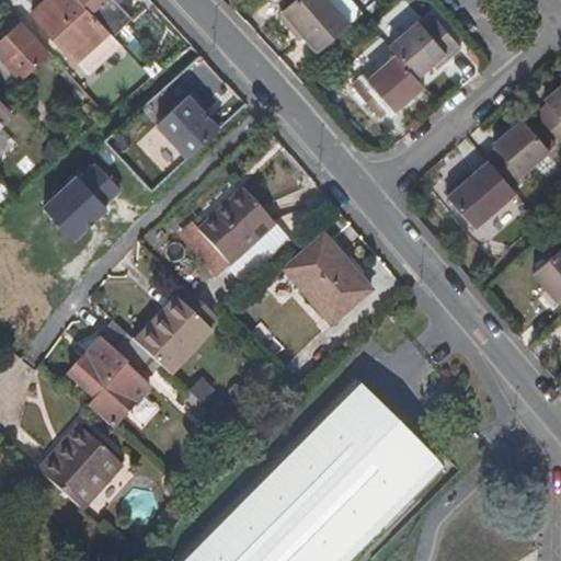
[(89,71),(121,43),(113,35),(79,0),(44,0),(33,12),(89,71)]
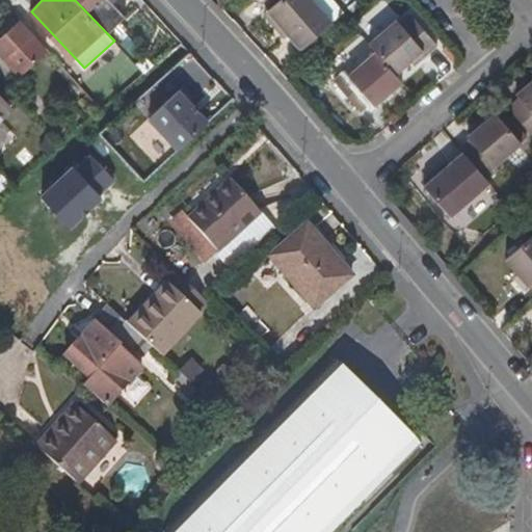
[(75,0),(107,33),(123,18),(106,0),(75,0)]
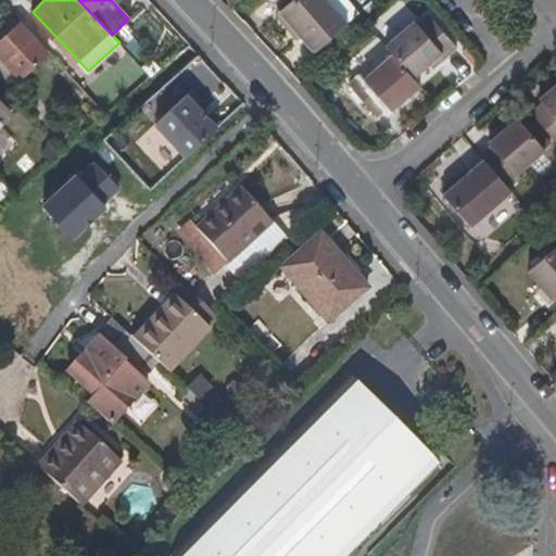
[(282,0),(274,8),(307,49),(345,17),(330,0),(282,0)]
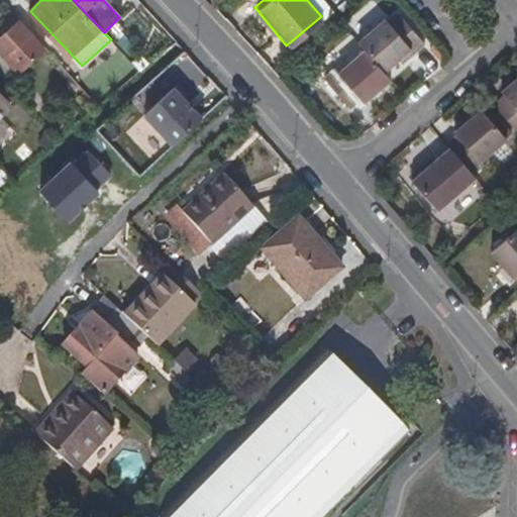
[(385,14),(356,38),(363,45),(383,69),(397,57),(401,61),(426,39),(400,9),(389,19),(385,14)]
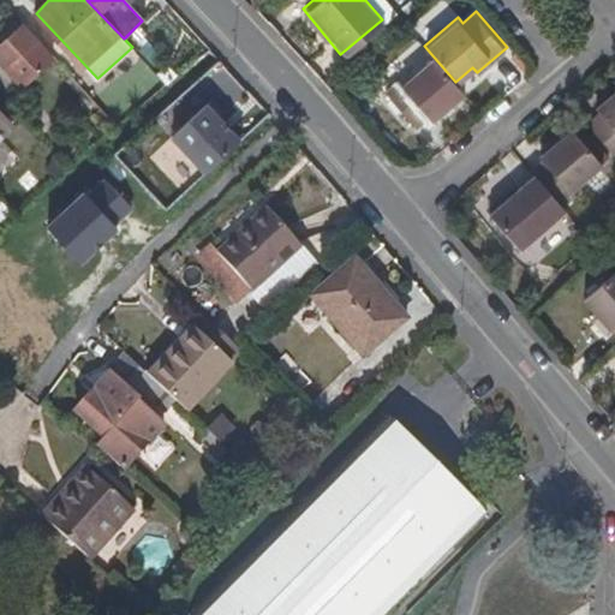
[(0,59),(24,87),(46,66),(53,60),(23,25),(0,46),(0,59)]
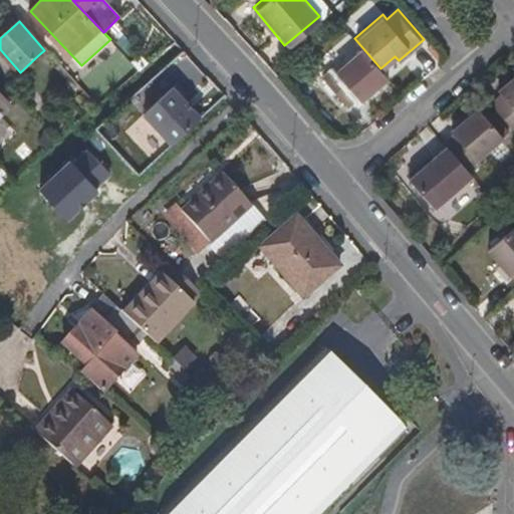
[(360,98),(388,77),(380,68),(360,45),(334,67),(331,65),(320,74),(345,104),(356,94),(360,98)]
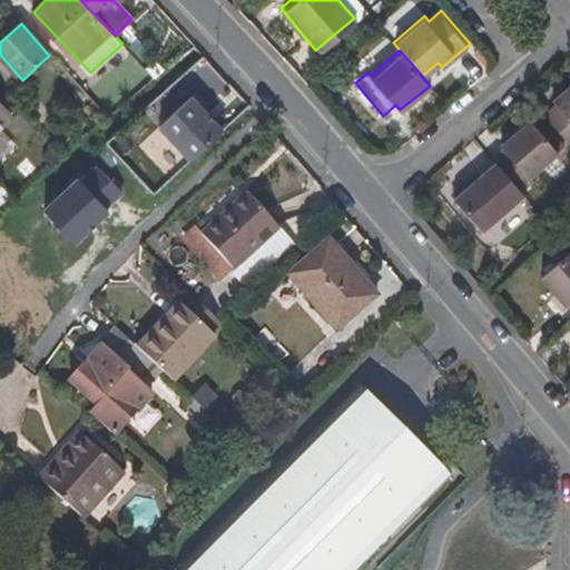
[(89,129),(108,112),(52,52),(49,56),(42,61),(91,115),(84,123),(89,129)]
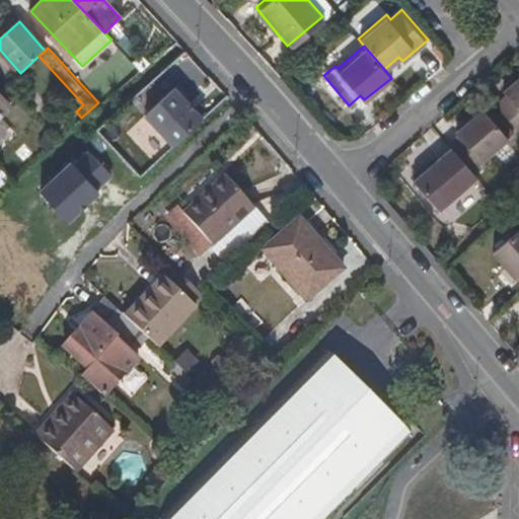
[(143,91),(167,114),(189,89),(167,69),(143,91)]
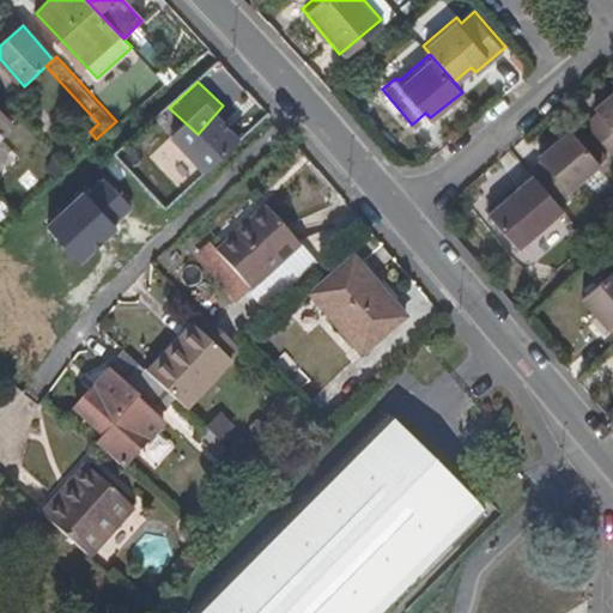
[(599,108),(583,119),(612,153),(612,83),(593,99),(599,108)]
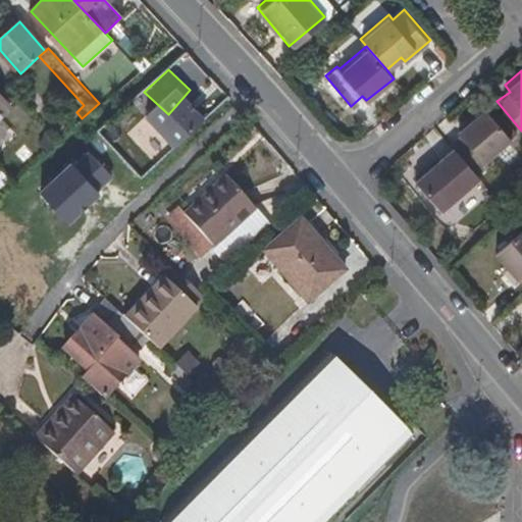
[(0,119),(13,108),(0,94),(0,119)]
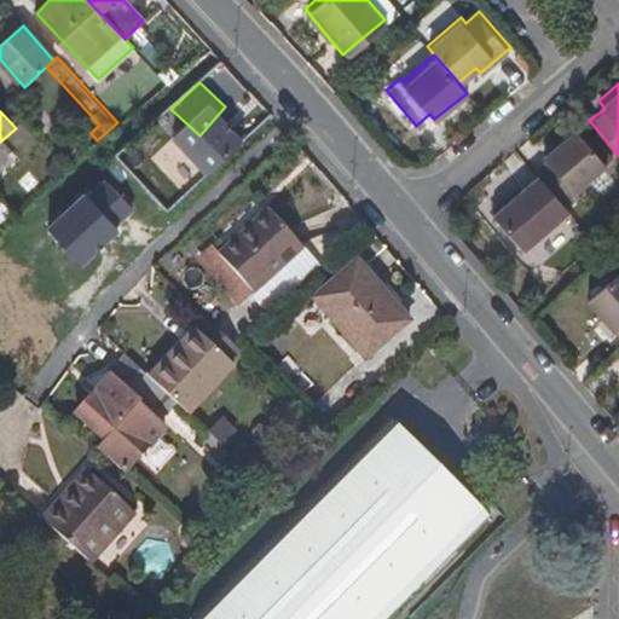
[(544,158),(532,169),(534,173),(562,204),(577,194),(573,189),(606,161),(573,123),(539,152),(544,158)]
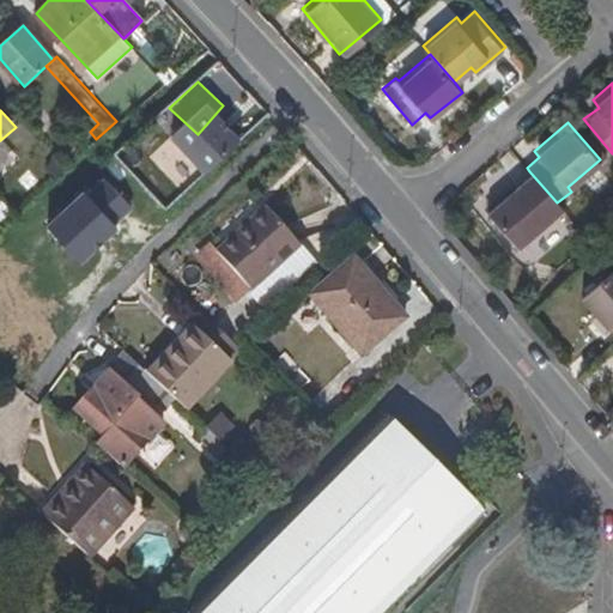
[(517,246),(560,207),(557,202),(529,171),(514,186),(510,180),(481,204),(517,246)]
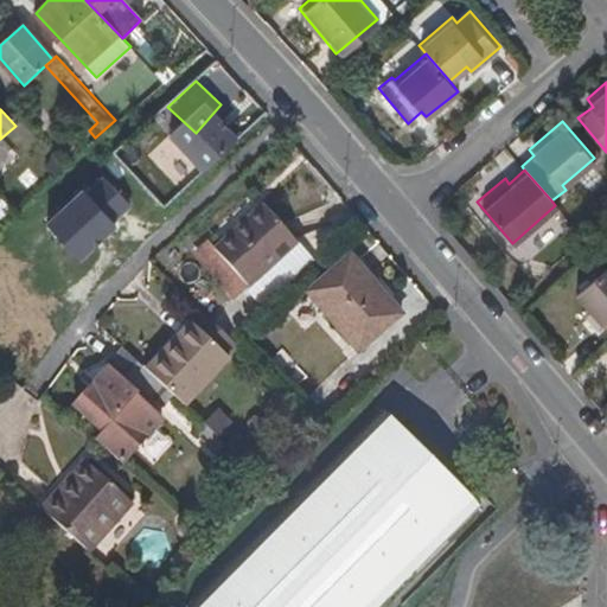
[(100,171),(39,225),(72,262),(133,208),(100,171)]
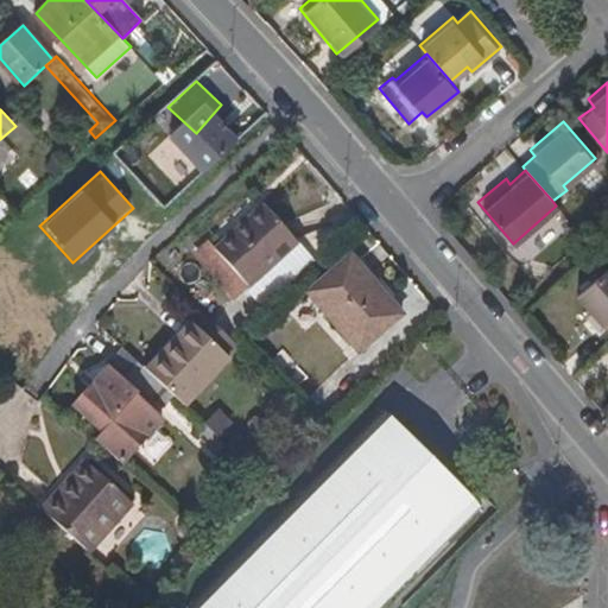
[(265,201),(221,240),(254,277),(298,239),(265,201)]
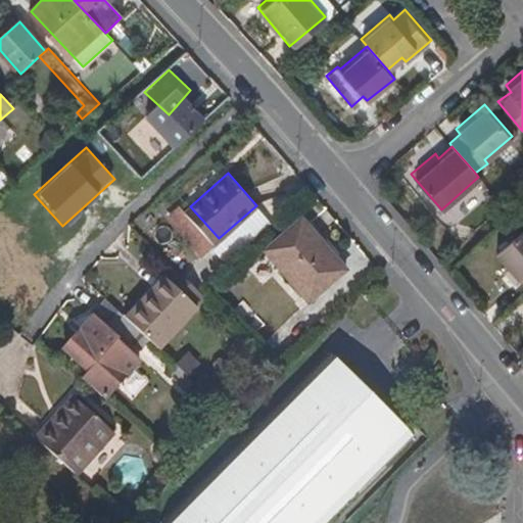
[(296,222),(265,250),(307,299),(343,267),(328,248),(324,250),(296,222)]
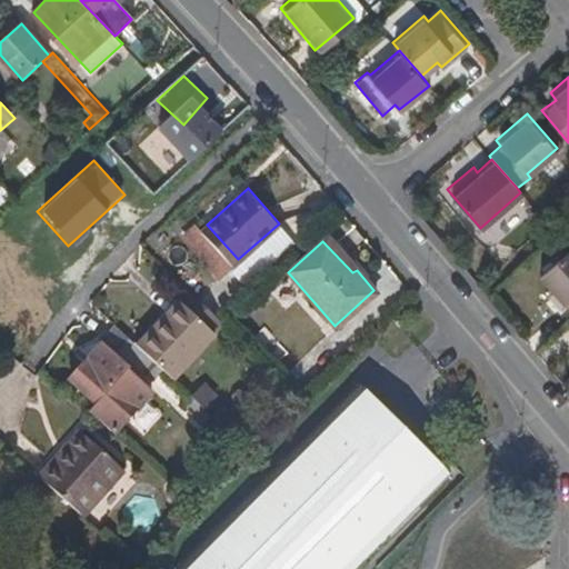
[(567,298),(568,300),(568,245),(536,272),(560,302),(567,298)]
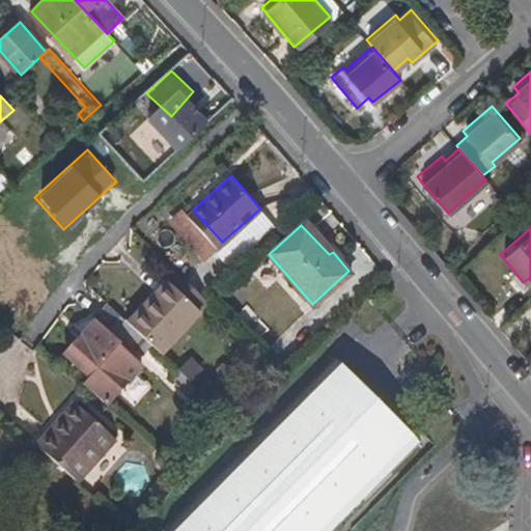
[(199,310),(205,303),(202,299),(178,276),(172,283),(168,281),(142,310),(147,314),(134,329),(152,345),(154,347),(161,354),(201,312),(199,310)]
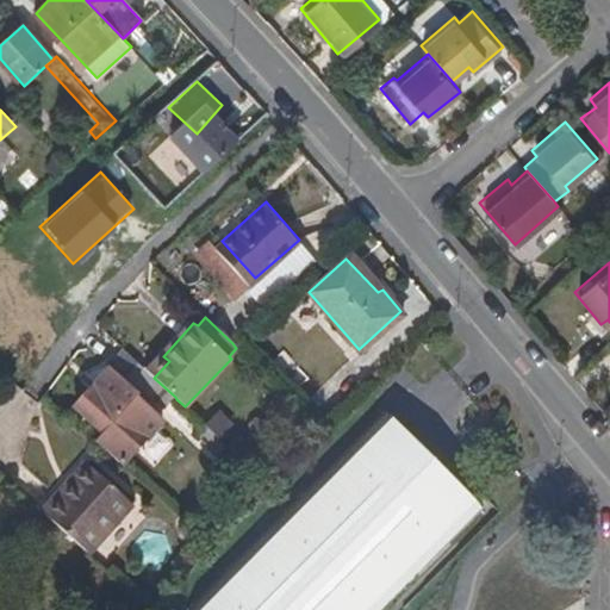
[(123,349),(111,362),(163,409),(175,397),(154,378),(148,372),(123,349)]
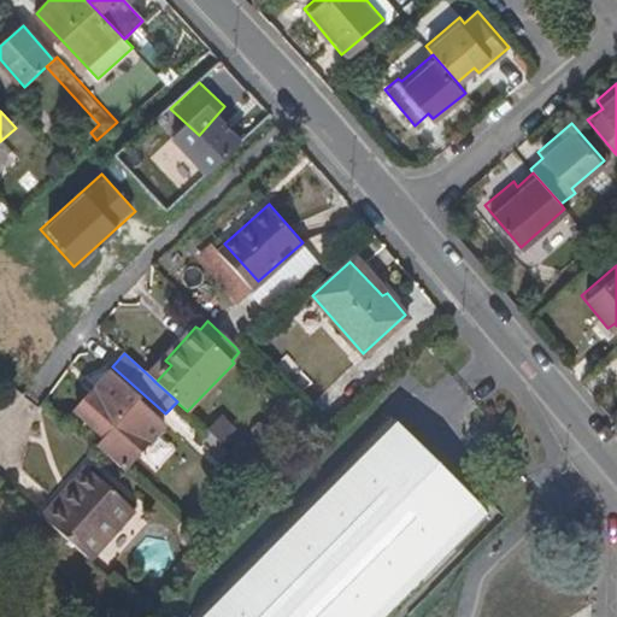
[(171,365),(165,360),(150,376),(156,382),(171,365)]
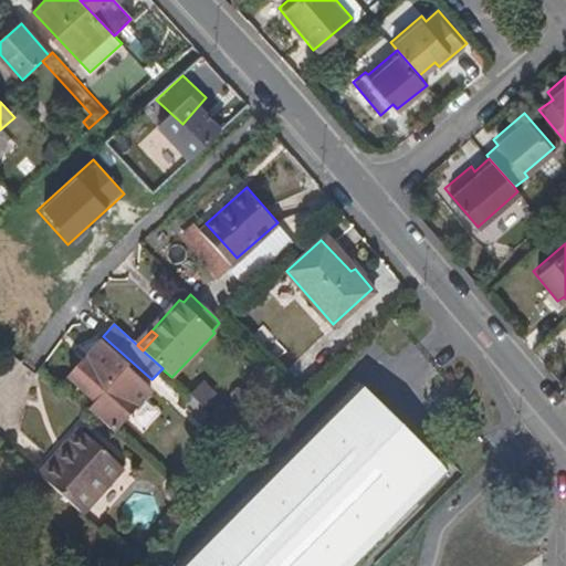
[(91,409),(112,426),(117,430),(152,394),(126,370),(128,368),(102,344),(71,378),(97,402),(91,409)]
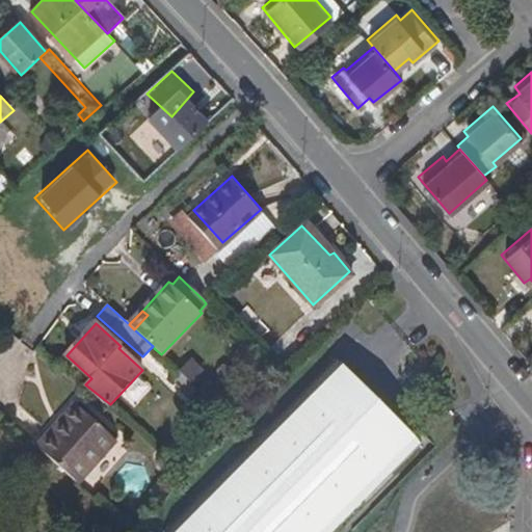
[(323,531),(416,437),(342,363),(176,531),(323,531)]
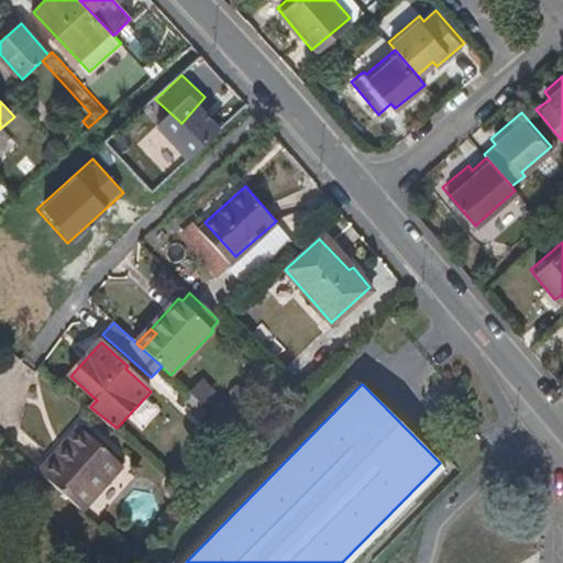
[(183,400),(191,410),(200,403),(199,401),(190,393),(183,400)]
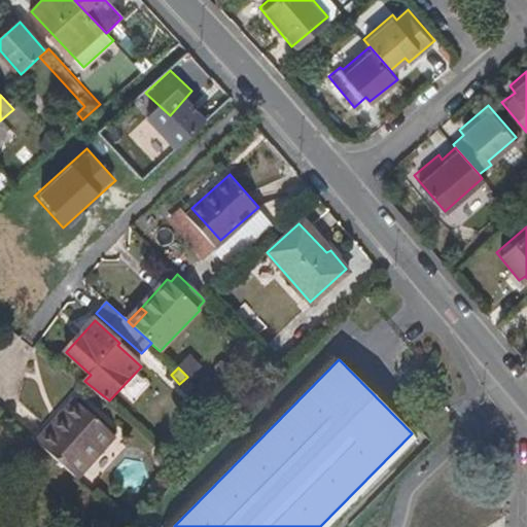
[(121,391),(133,401),(147,387),(136,376),(121,391)]
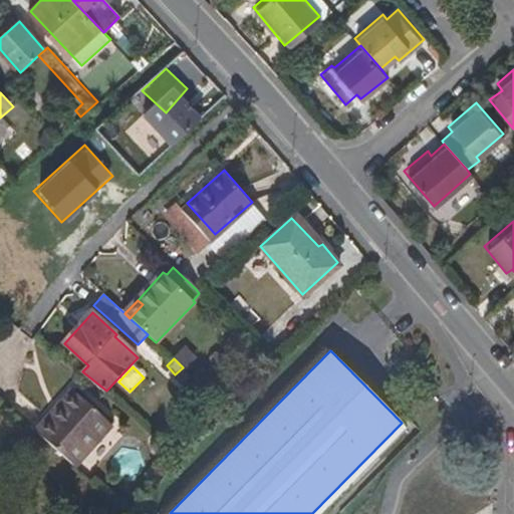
[(175,374),(174,375),(183,384),(192,375),(183,367),(175,374)]
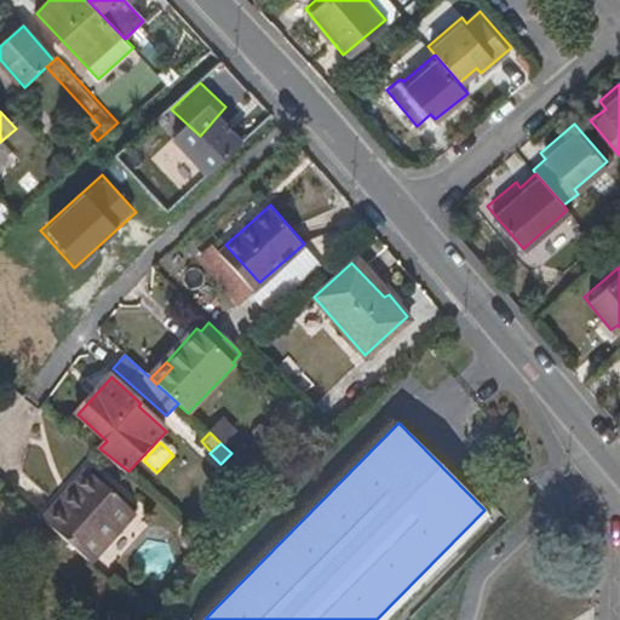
[(49,521),(93,562),(138,512),(95,474),(49,521)]
